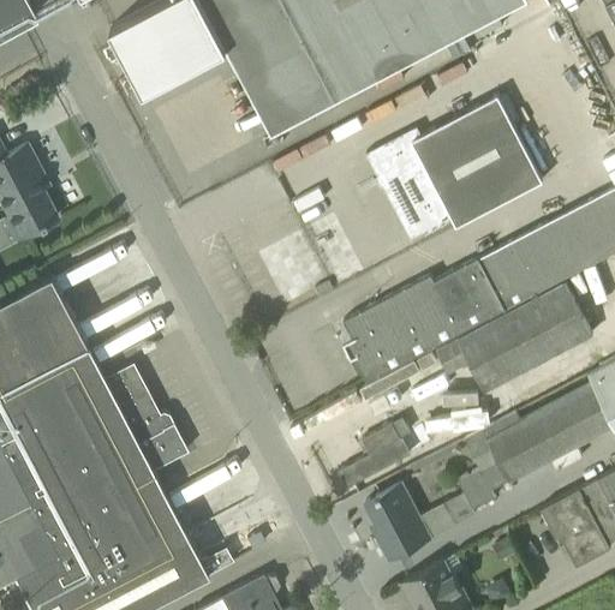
[(0,0),(0,36),(36,17),(27,0),(0,0)]
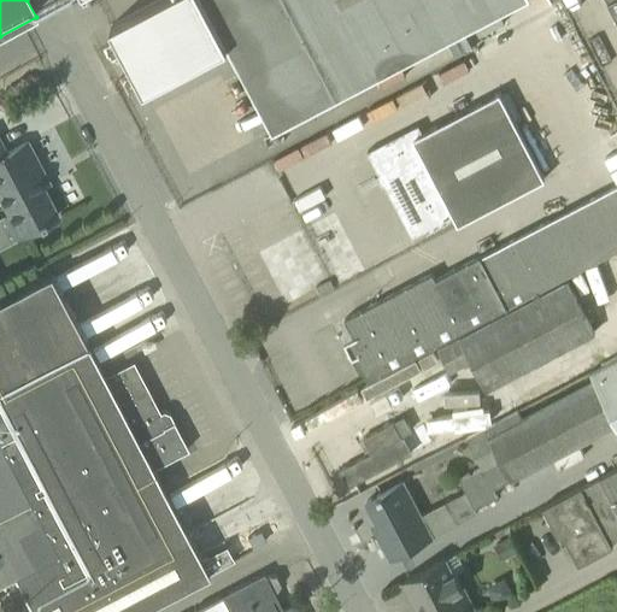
[(201,0),(274,135),(526,0),(201,0)]
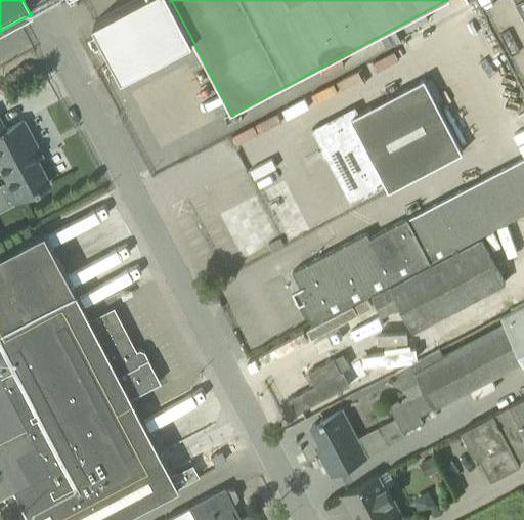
[(523,0),(513,0),(523,20),(523,0)]
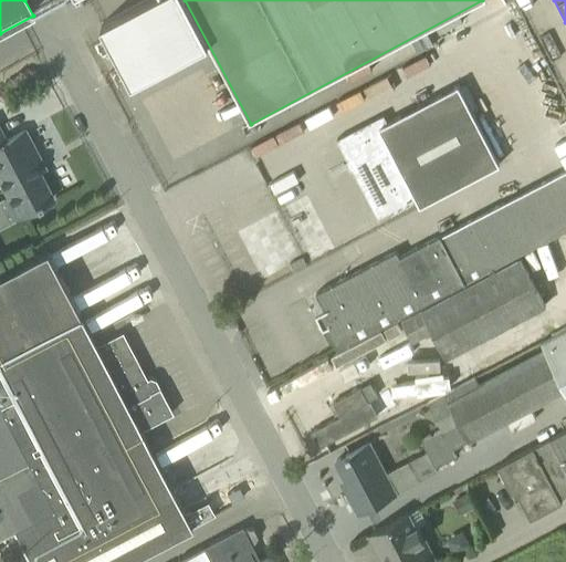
[(336,144),(338,147),(378,222),(416,203),(420,210),(500,168),(458,89),(387,126),(384,118),(336,144)]
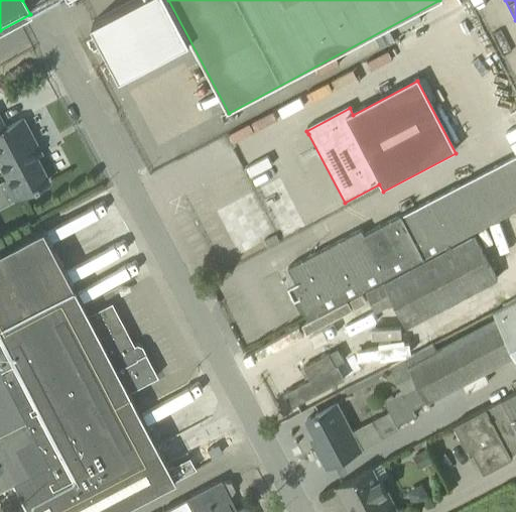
[(4,132),(0,123),(0,167),(17,201),(47,184),(30,151),(35,148),(22,123),(4,132)]
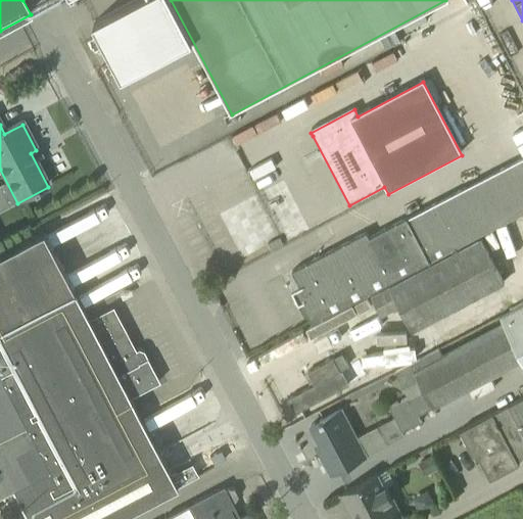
[(313,326),(522,218),(522,161),(370,243),(366,236),(292,275),(300,290),(297,291),(304,303),(301,304),(313,326)]
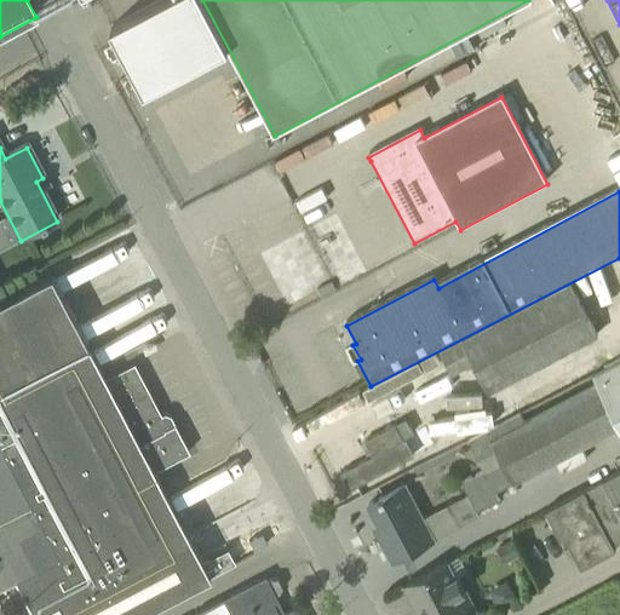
[(227,553),(201,567),(153,475),(189,455),(170,420),(167,418),(164,418),(161,419),(133,367),(104,383),(50,279),(0,304),(0,603),(6,614),(144,614),(235,568),(227,553)]
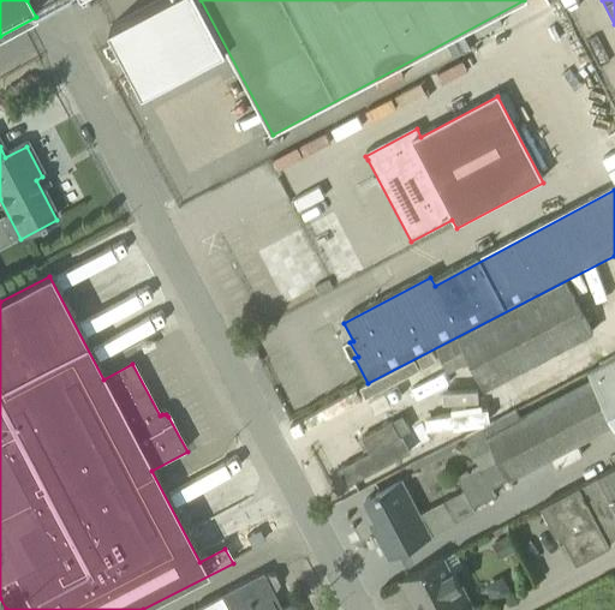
[(470,363),(487,394),(593,338),(566,286),(439,353),(449,374),(470,363)]
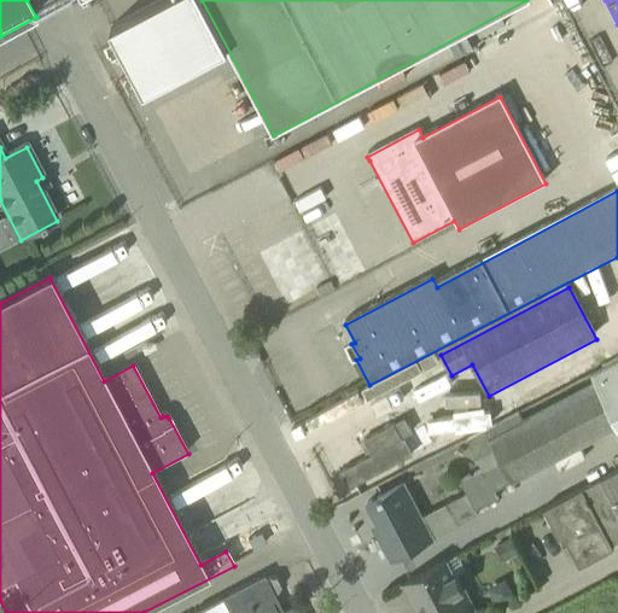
[(479,490),(466,498),(474,513),(499,501),(494,494),(511,485),(617,428),(617,430),(617,365),(592,379),(595,386),(523,424),(519,415),(485,432),(466,442),(482,472),(473,478),(479,490)]
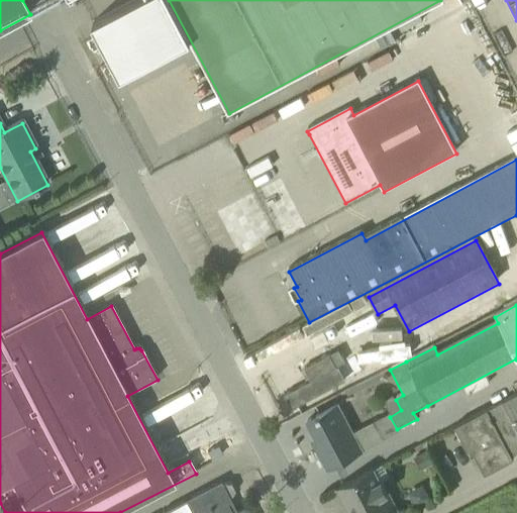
[(415,340),(394,349),(397,360),(419,350),(415,340)]
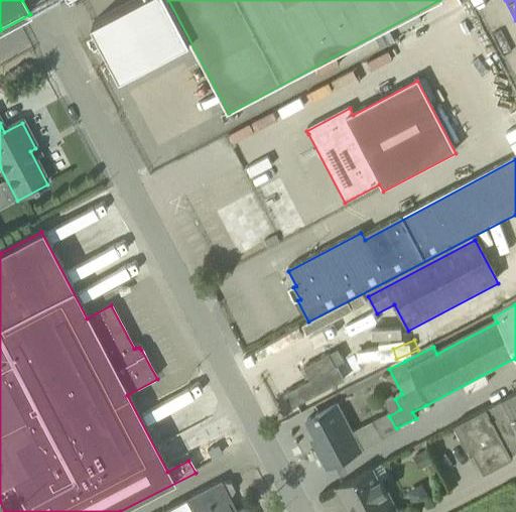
[(345,365),(339,353),(300,371),(307,385),(284,396),(292,410),(345,383),(338,368),(345,365)]
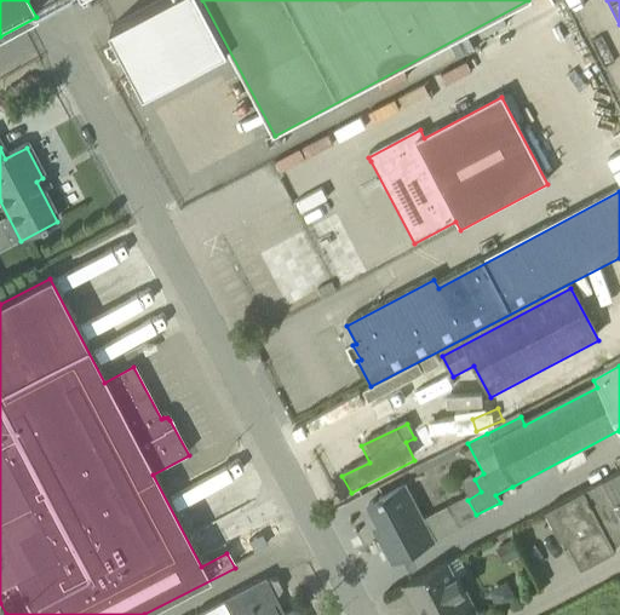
[(619,473),(544,513),(556,536),(561,534),(580,570),(614,552),(612,549),(619,544),(619,473)]
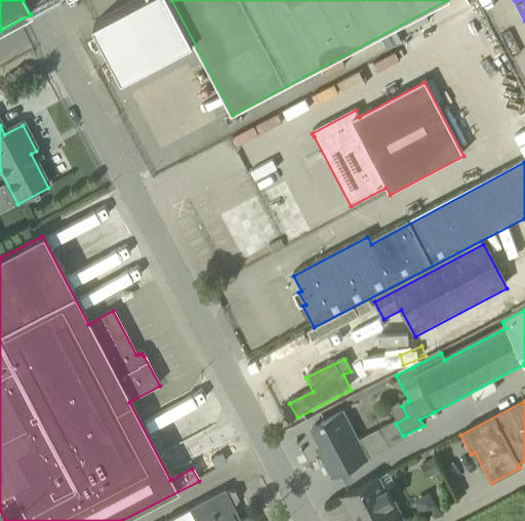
[(172,410),(143,421),(147,432),(176,422),(172,410)]
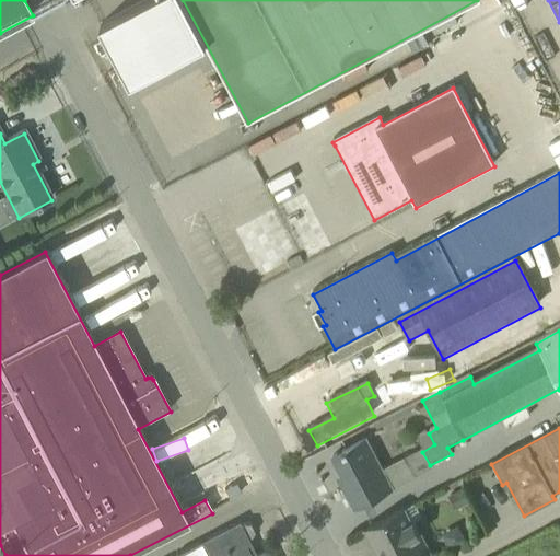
[(354,511),(392,491),(365,442),(333,460),(347,487),(342,489),(354,511)]
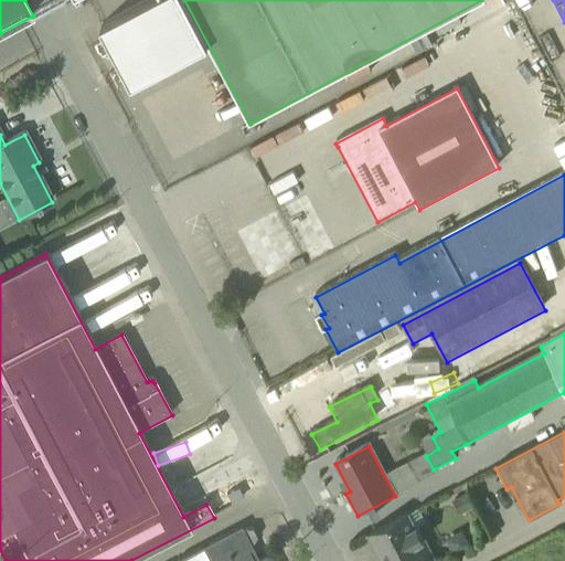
[(426,456),(407,466),(416,483),(435,473),(434,469),(426,456)]
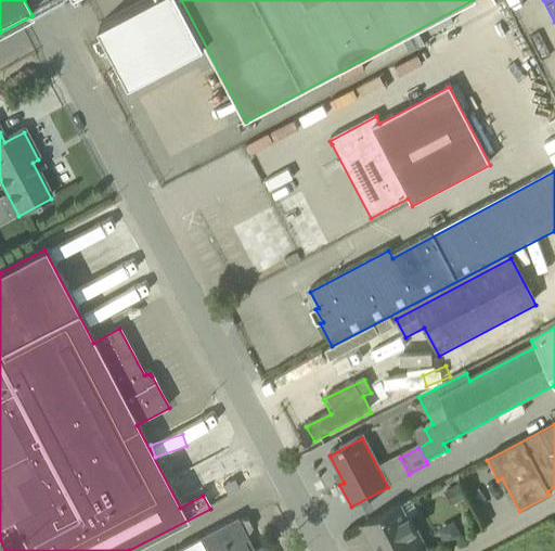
[(378,546),(382,550),(425,550),(409,519),(405,521),(399,508),(362,528),(373,549),(378,546)]
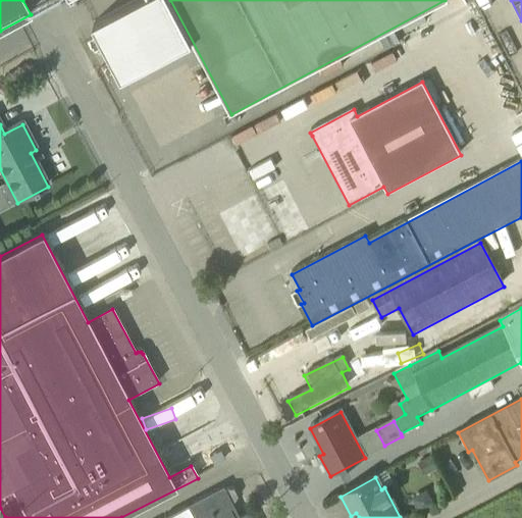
[(223,488),(187,508),(168,517),(251,517),(250,514),(244,517),(233,517),(229,511),(233,509),(231,506),(235,504),(238,499),(233,491),(227,490),(225,493),(223,488)]
